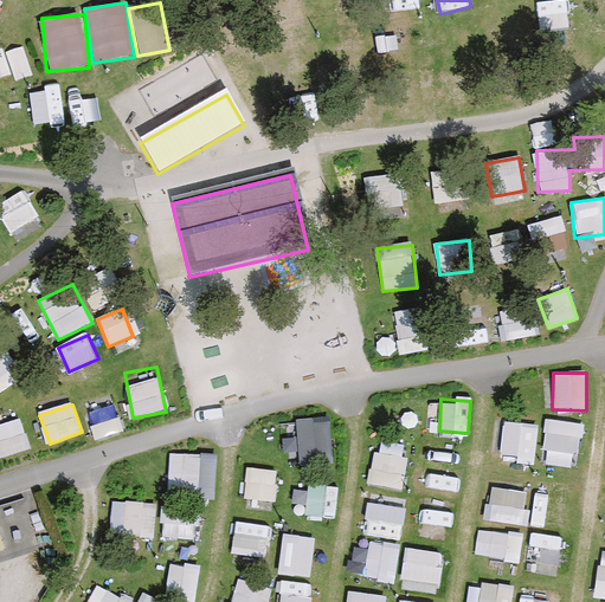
[(332,461),(330,418),(297,418),(298,463),(332,461)]
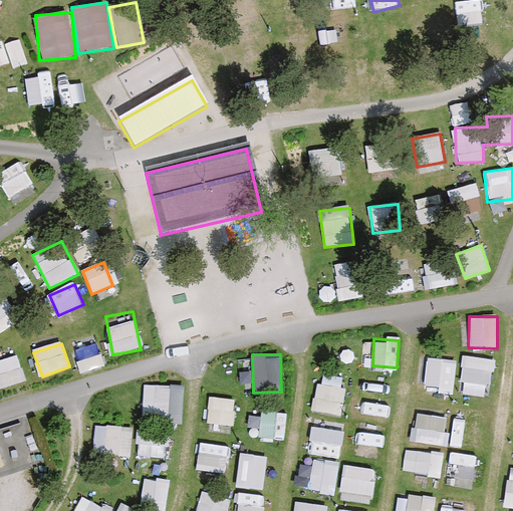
[(463,355),(458,392),(489,396),(494,359),(463,355)]
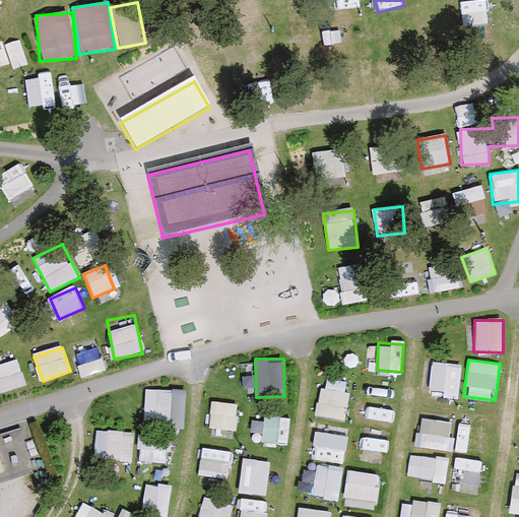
[(430,391),(453,392),(454,365),(431,364),(430,391)]
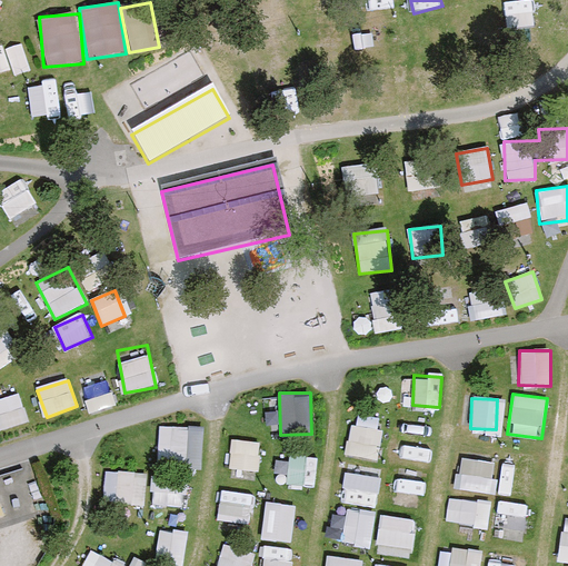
[(346,455),(376,460),(382,420),(354,415),(346,455)]
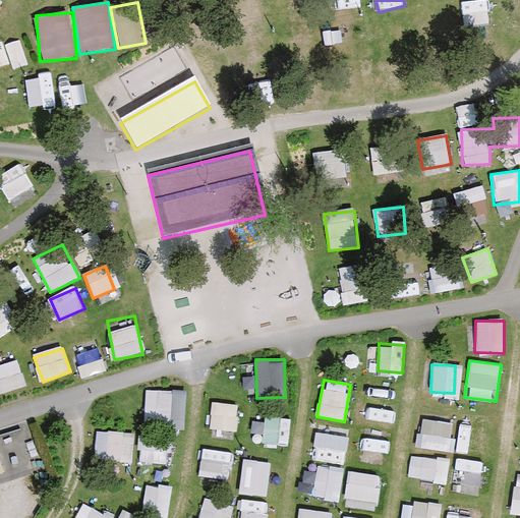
[(363,380),(359,406),(389,410),(392,383),(363,380)]
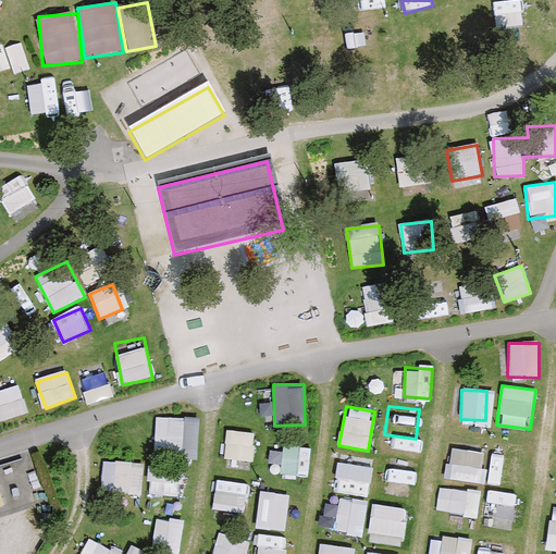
[(198,459),(200,418),(156,416),(153,458),(198,459)]
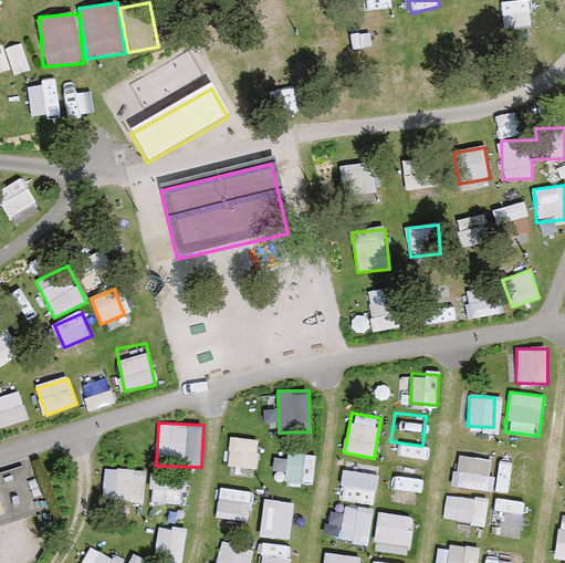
[(228,468),(258,469),(259,439),(229,438),(228,468)]
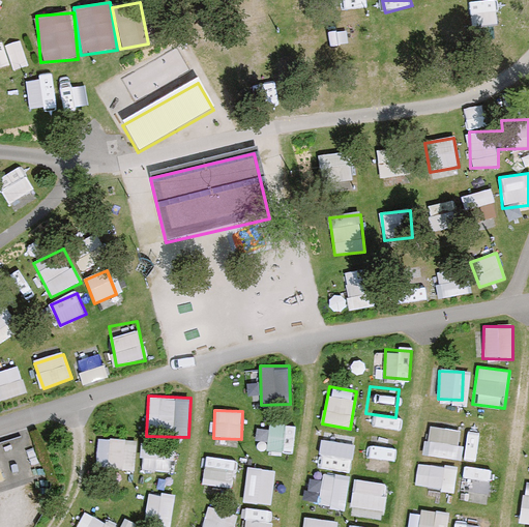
[(493,458),(494,423),(470,423),(469,457),(493,458)]
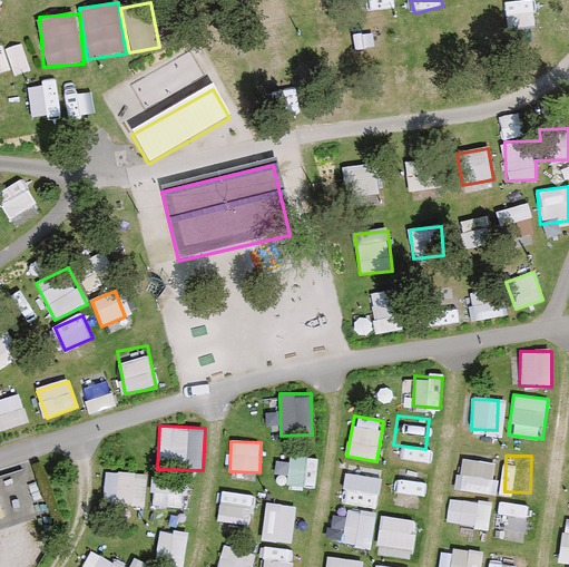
[(287,458),(286,486),(315,486),(316,459),(287,458)]
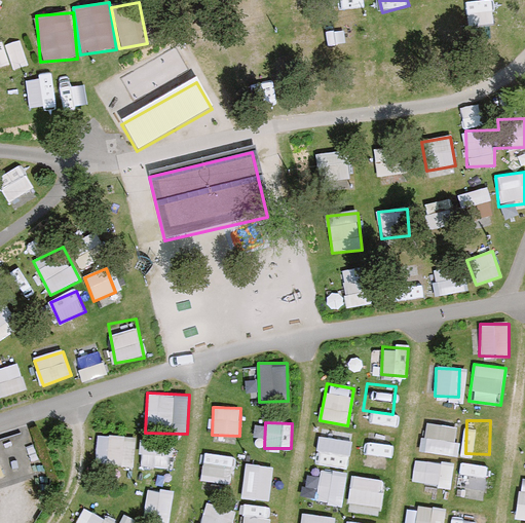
[(426,425),(423,451),(452,454),(455,428),(426,425)]
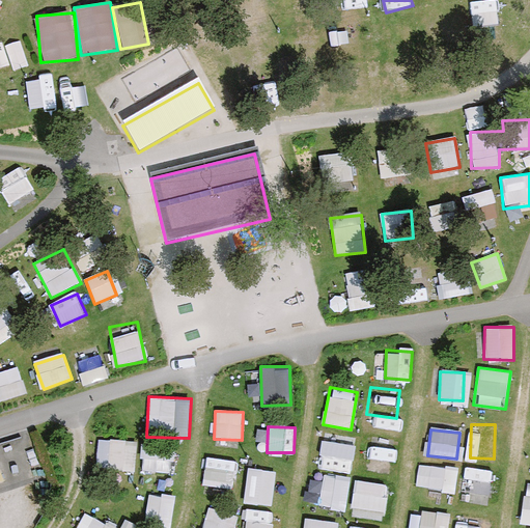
[(96,468),(135,469),(137,441),(98,439),(96,468)]
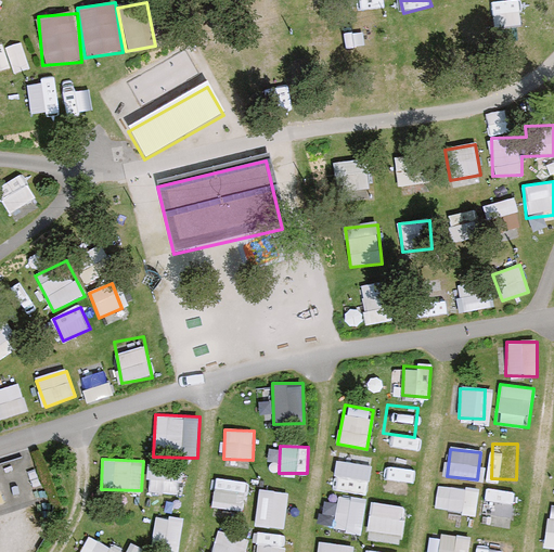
[(150,467),(149,492),(181,495),(182,469),(150,467)]
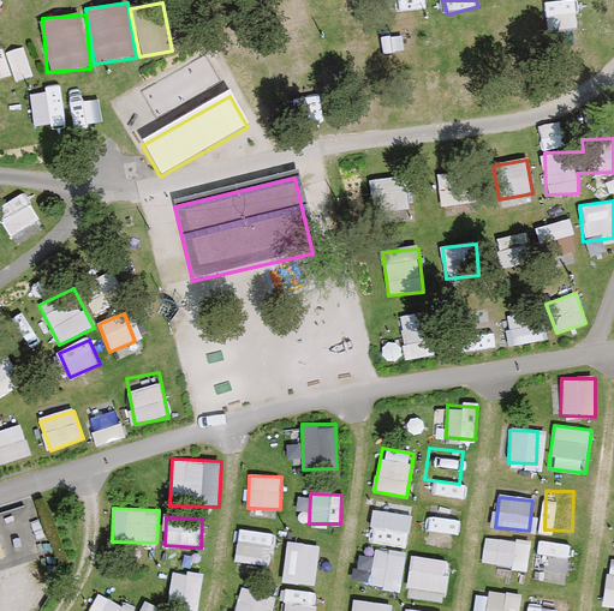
[(234,561),(270,565),(275,533),(238,528),(234,561)]
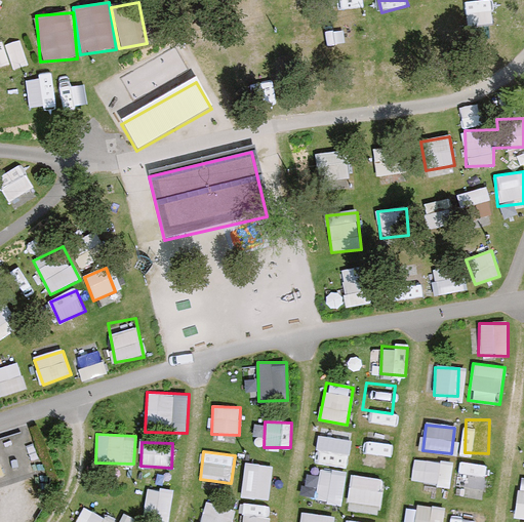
[(244,463),(241,497),(269,500),(273,466),(244,463)]
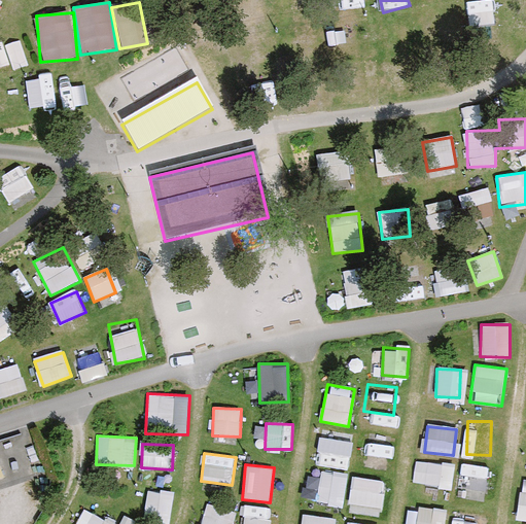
[(340,508),(347,478),(321,472),(314,500),(340,508)]
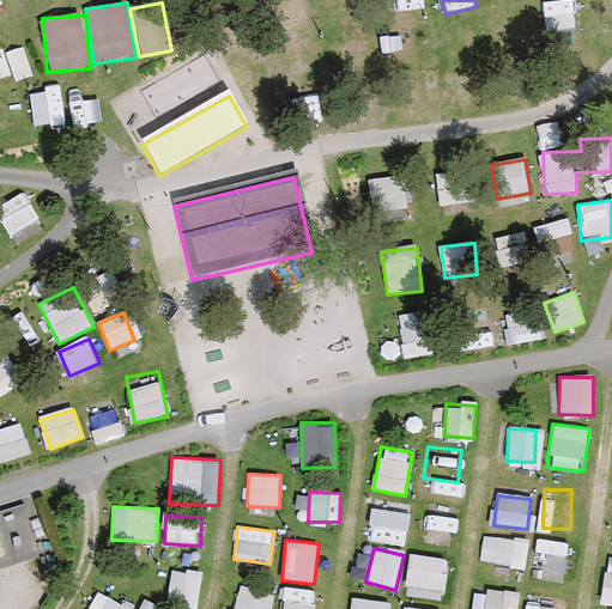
[(406,601),(443,602),(444,558),(408,556),(406,601)]
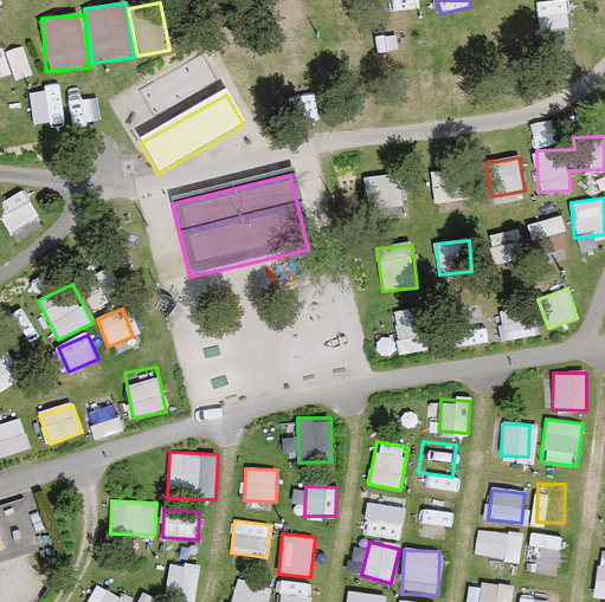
[(604,597),(604,565),(597,565),(594,597),(604,597)]
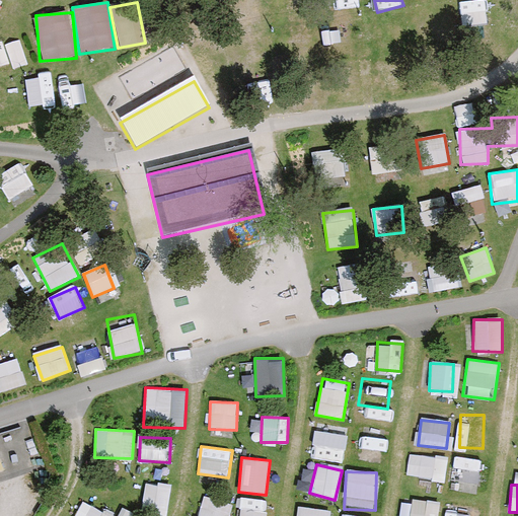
[(230,515),(234,504),(204,495),(196,515),(230,515)]
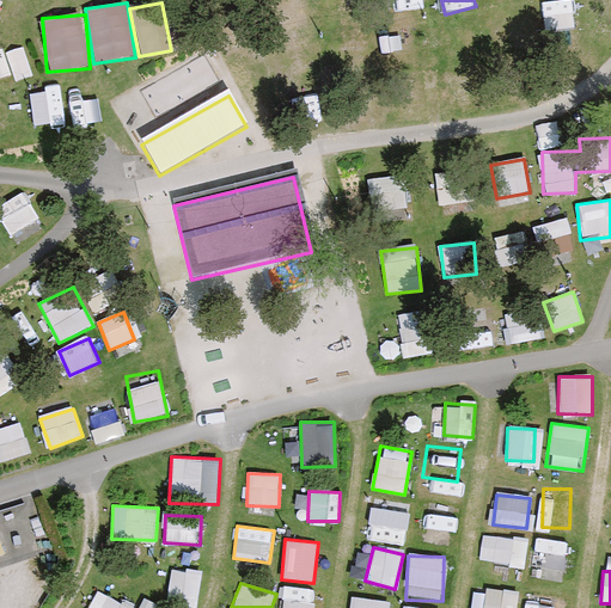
[(312,607),(313,600),(286,596),(285,607),(312,607)]
